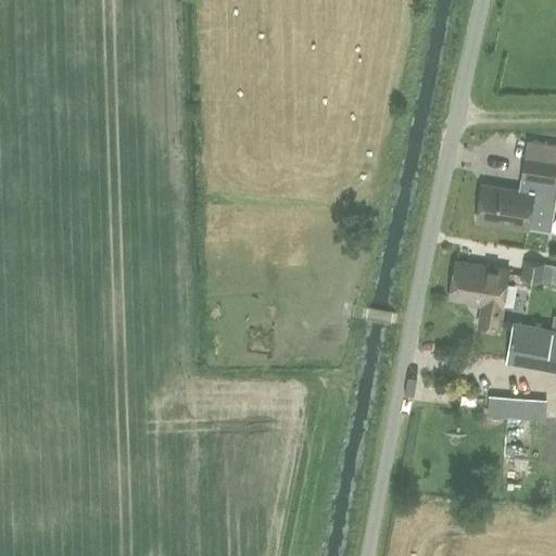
[(555,184),(555,163),(527,160),(523,178),(555,184)]
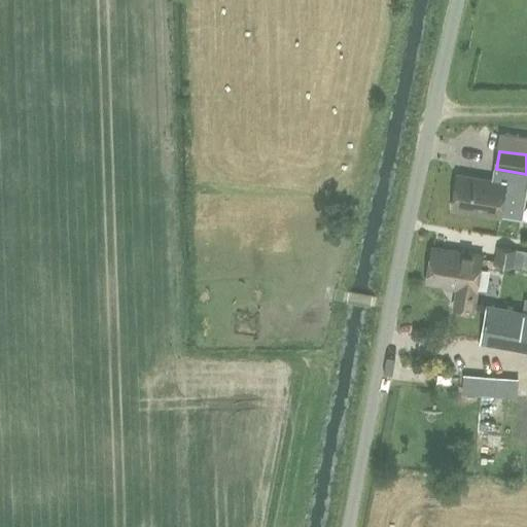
[(501,217),(506,184),(458,177),(453,210),(501,217)]
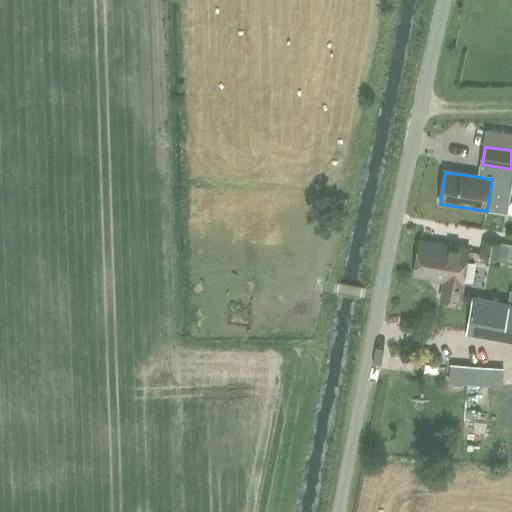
[(479,256),(506,261),(509,243),(482,238),(479,256)]
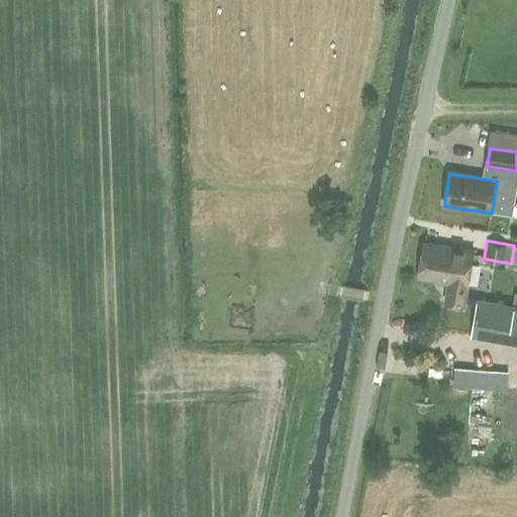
[(425,243),(419,279),(467,288),(474,252),(425,243)]
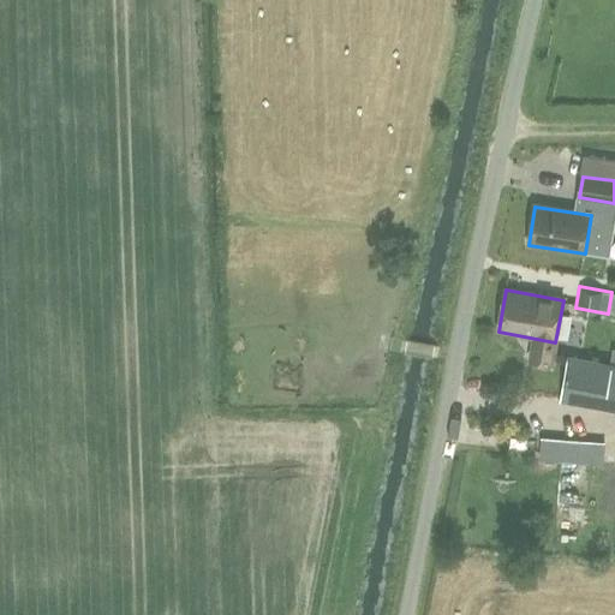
[(614,362),(568,354),(562,389),(607,396),(607,394),(614,395),(614,362)]
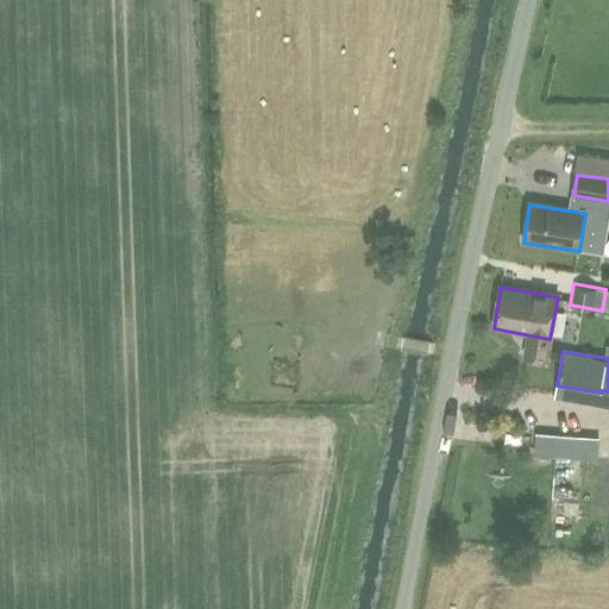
[(575,456),(576,437),(533,433),(532,453),(575,456)]
